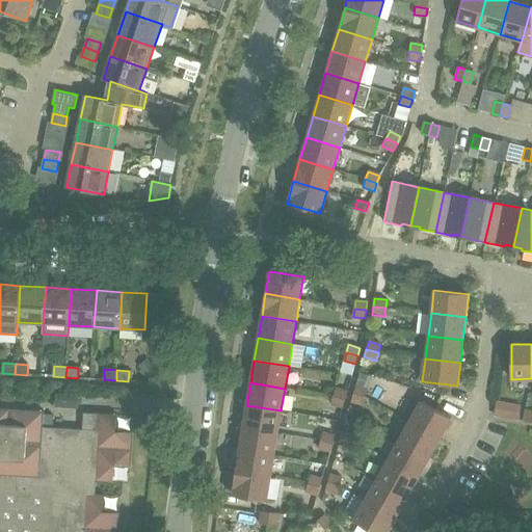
[(355,386),(353,394),(365,397),(368,389),(355,386)]
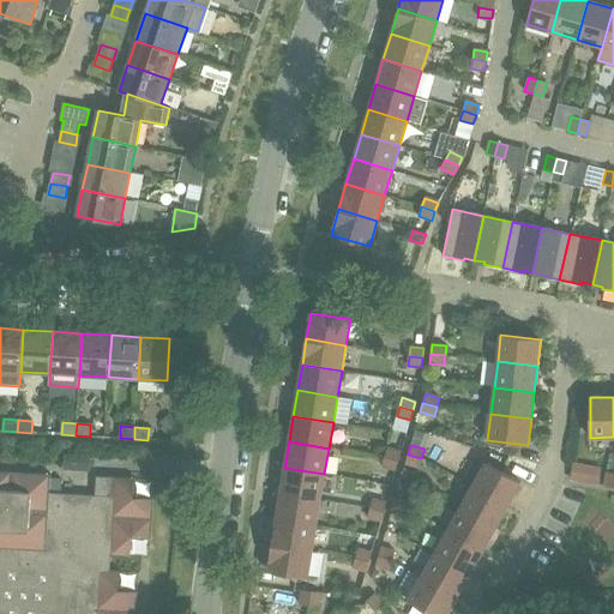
[(387,447),(385,457),(398,461),(401,452),(387,447)]
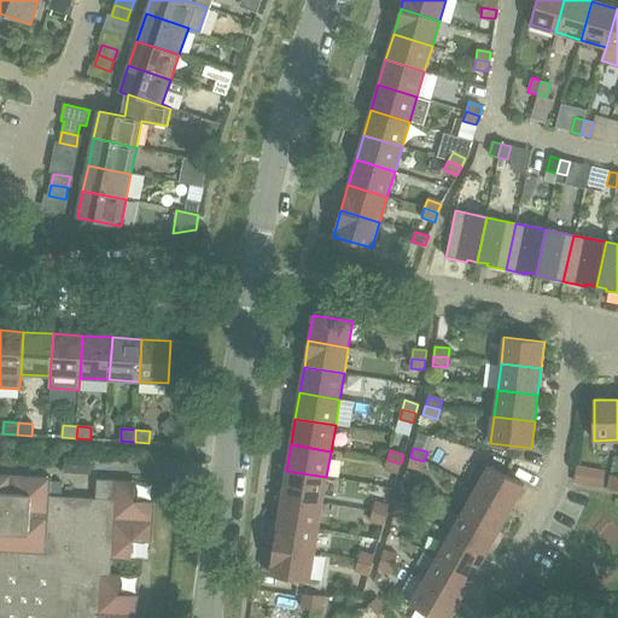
[(424,461),(410,458),(408,466),(421,471),(424,461)]
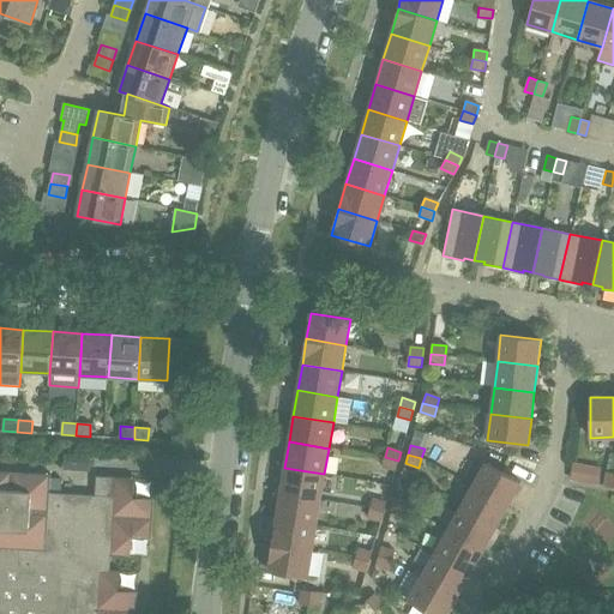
[(398,461),(385,457),(381,467),(396,470),(398,461)]
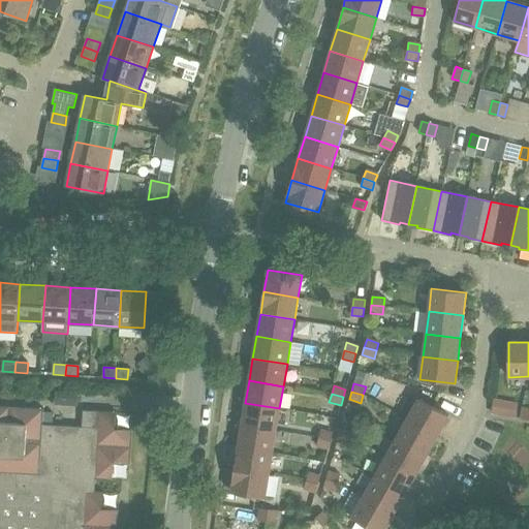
[(407,418),(437,436),(448,415),(418,399),(407,418)]
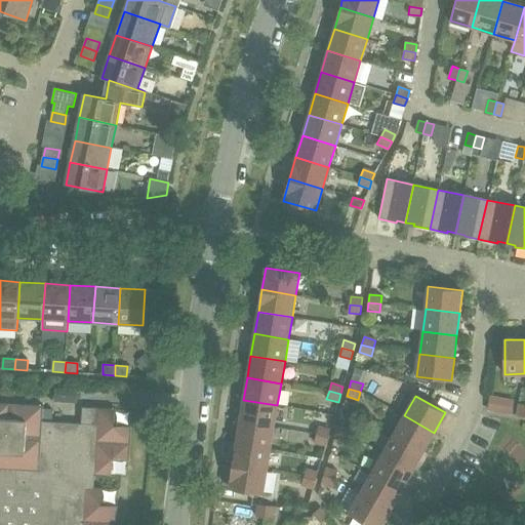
[(274,428),(277,405),(243,400),(240,421),(274,428)]
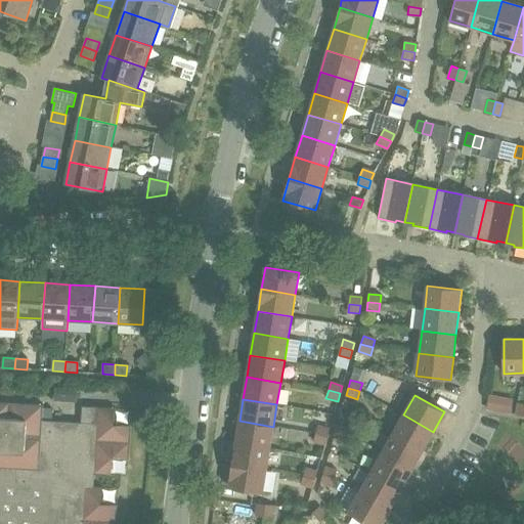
[(80,406),(79,423),(42,421),(43,404),(0,401),(0,523),(116,523),(118,505),(101,504),(102,487),(94,486),(95,474),(111,475),(113,459),(129,460),(131,426),(114,425),(116,408),(80,406)]
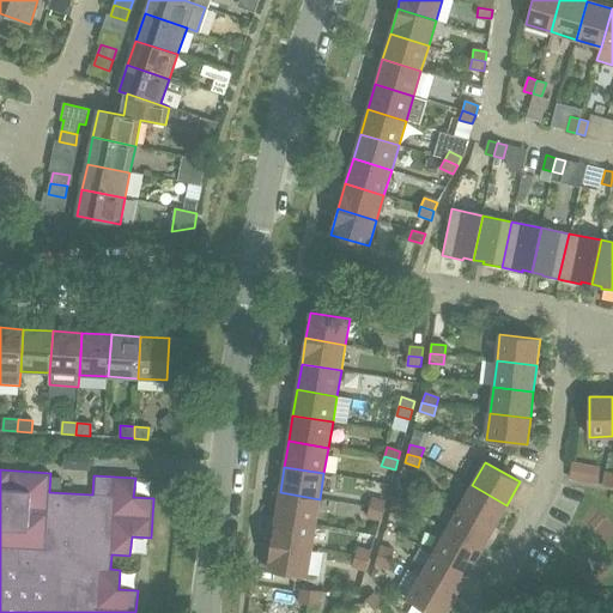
[(459,508),(493,528),(507,505),(472,485),(459,508)]
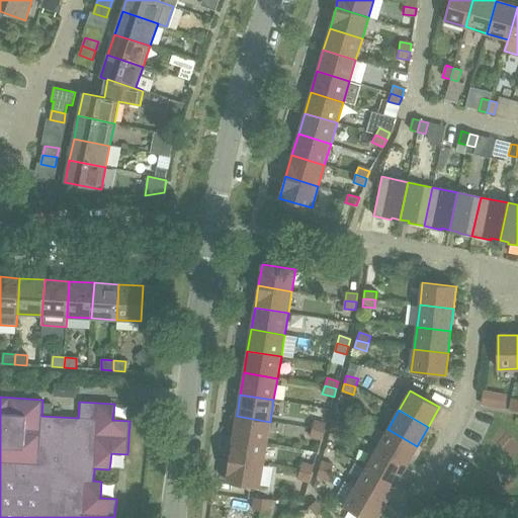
[(266,443),(270,422),(237,416),(233,438),(266,443)]
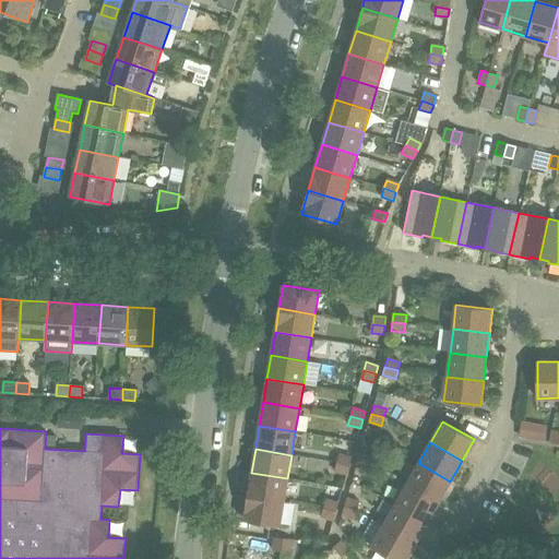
[(360,452),(358,460),(370,464),(372,455),(360,452)]
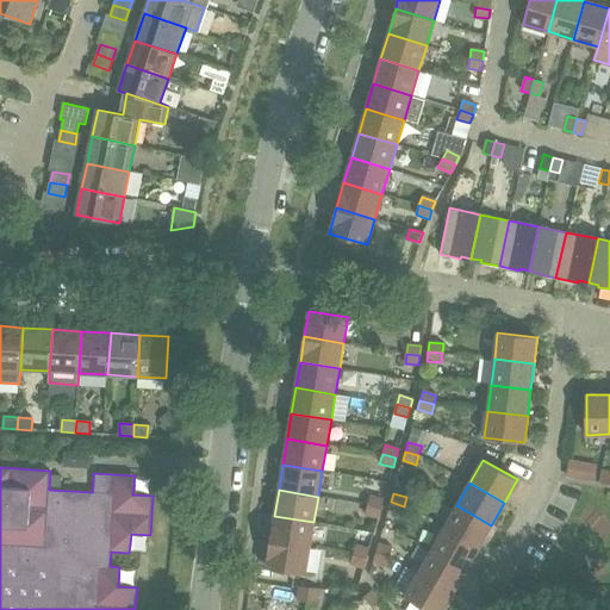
[(369,496),(367,504),(380,509),(384,499),(369,496)]
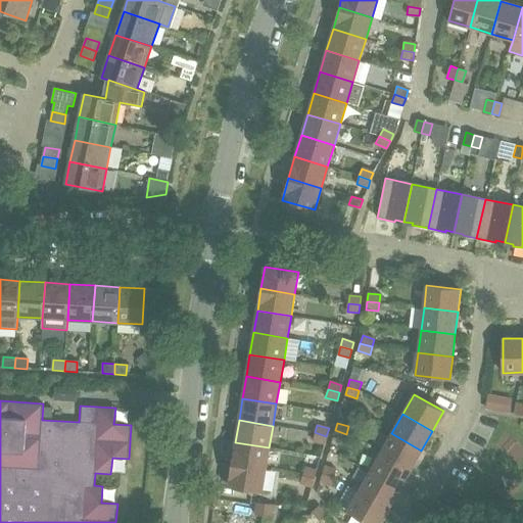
[(346,434),(335,430),(332,438),(344,441),(346,434)]
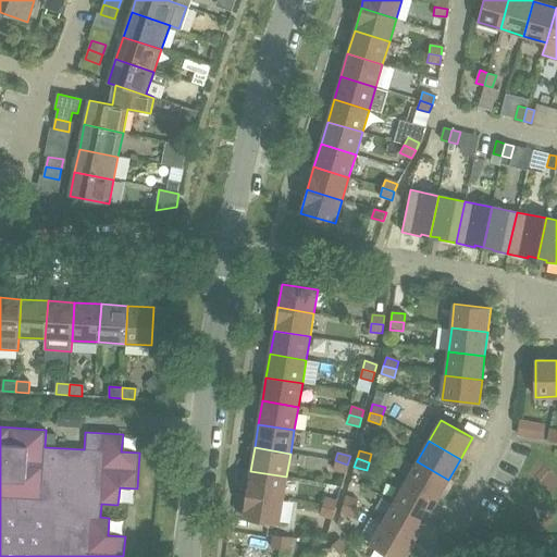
[(347,465),(335,460),(333,469),(345,472),(347,465)]
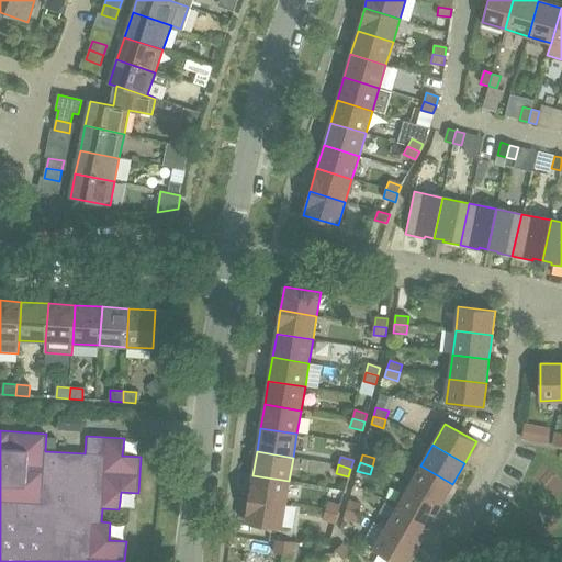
[(408,486),(441,505),(452,484),(420,465),(408,486)]
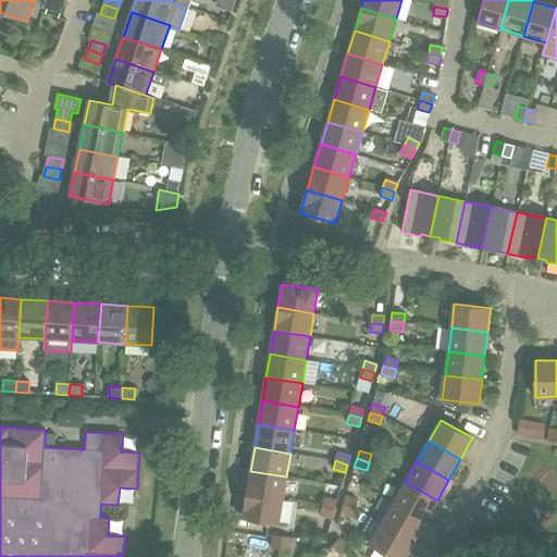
[(283,500),(286,477),(250,471),(246,494),(283,500)]
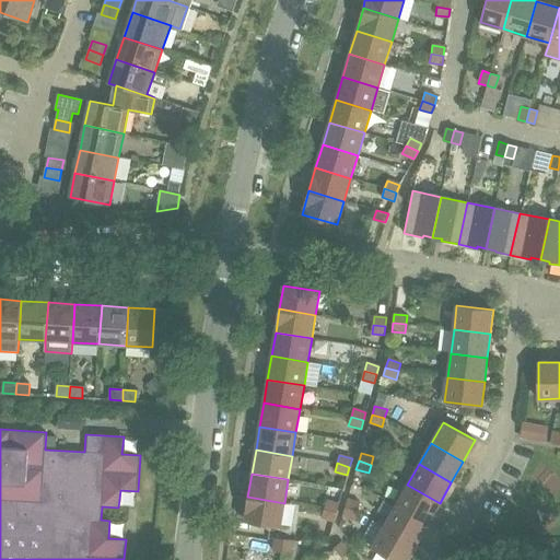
[(396,506),(428,524),(440,503),(407,485),(396,506)]
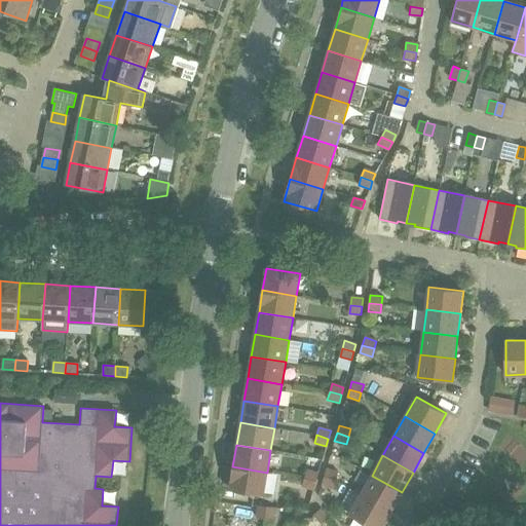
[(267,473),(232,466),(229,489),(263,494),(267,473)]
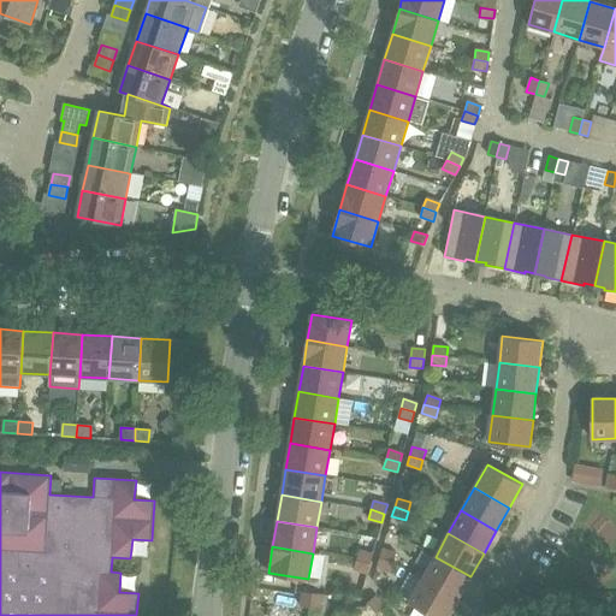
[(383,549),(379,558),(394,562),(396,554),(383,549)]
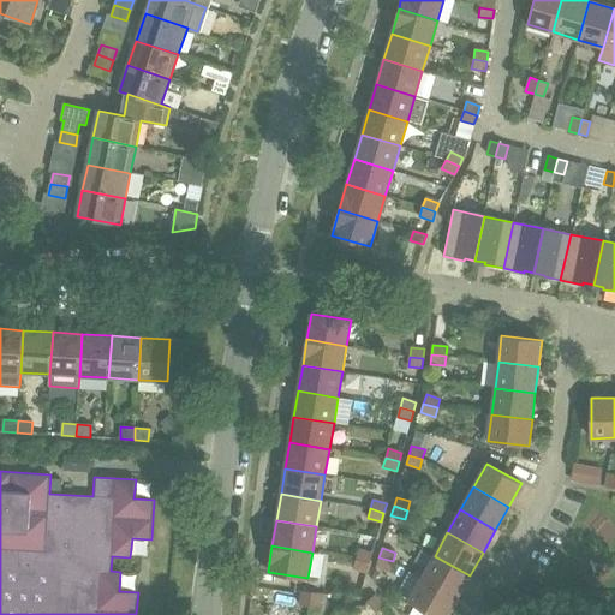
[(358,550),(356,559),(369,562),(372,554),(358,550)]
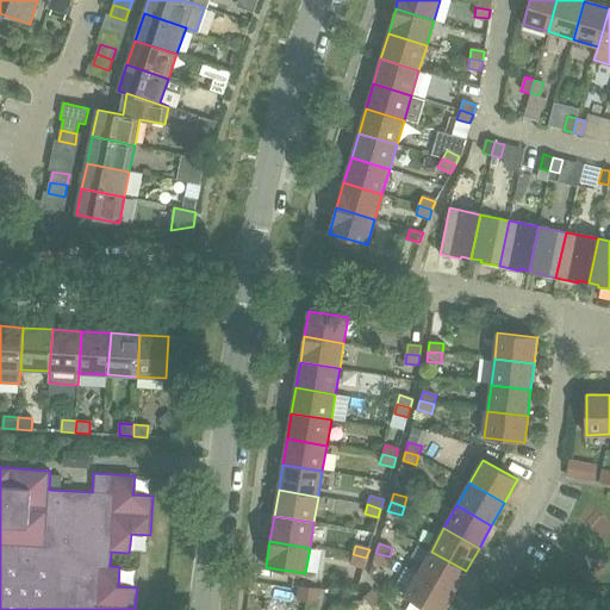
[(431,552),(418,574),(453,593),(466,571),(431,552)]
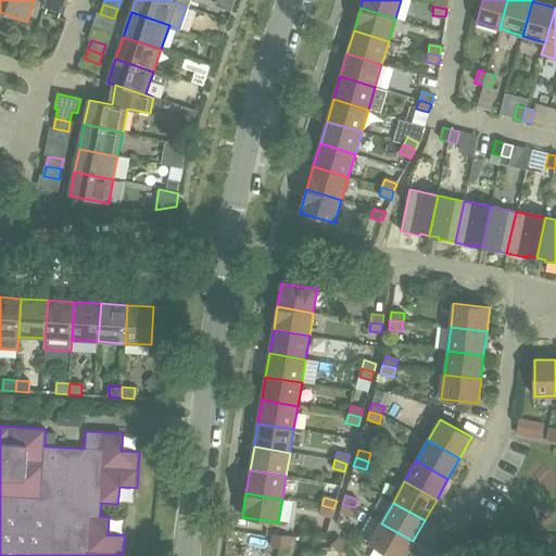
[(355,507),(342,504),(340,512),(353,516),(355,507)]
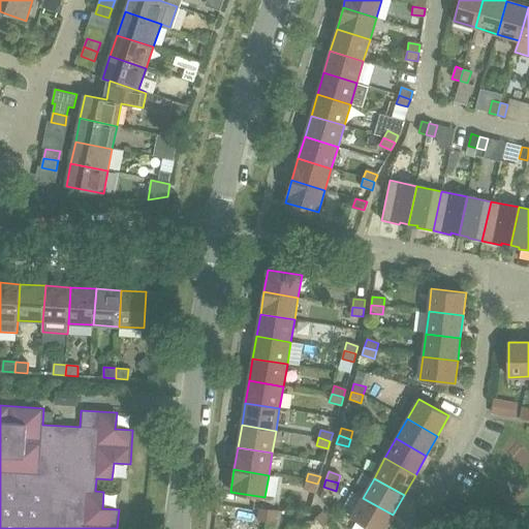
[(317,484),(306,480),(304,489),(315,492),(317,484)]
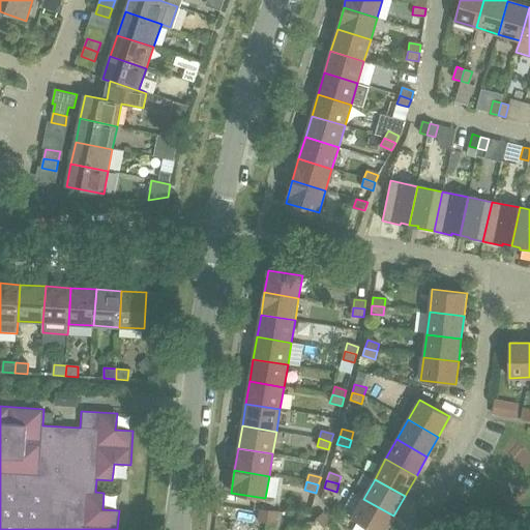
[(373,529),(384,529),(393,516),(363,499),(352,518),(373,529)]
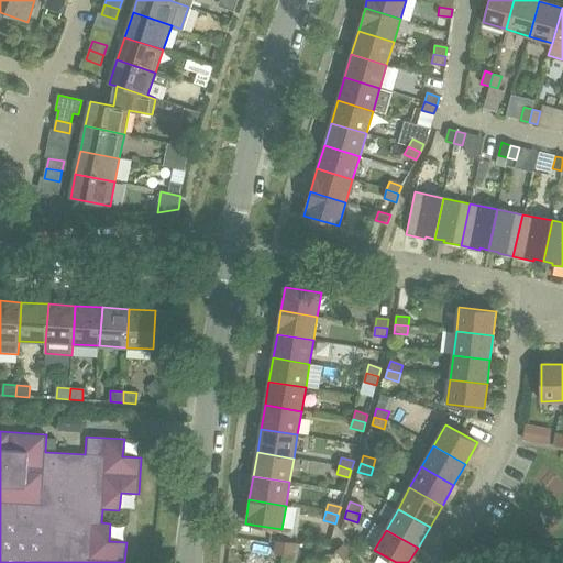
[(275,554),(284,555),(285,542),(276,541),(275,554)]
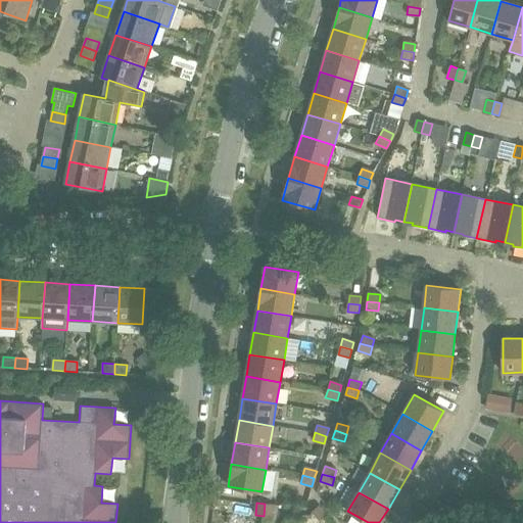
[(265,504),(264,516),(272,517),(273,504),(265,504)]
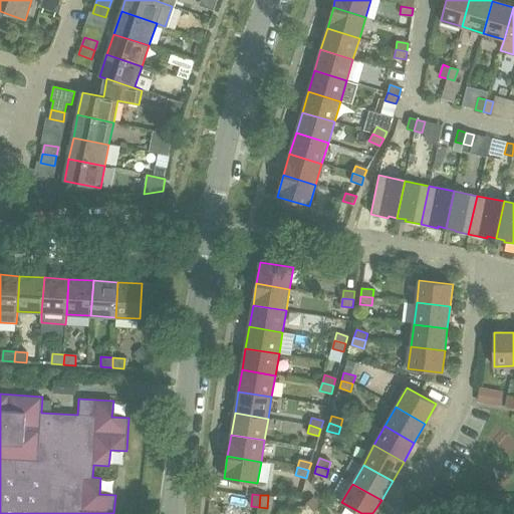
[(307,502),(314,511),(321,506),(313,497),(307,502)]
